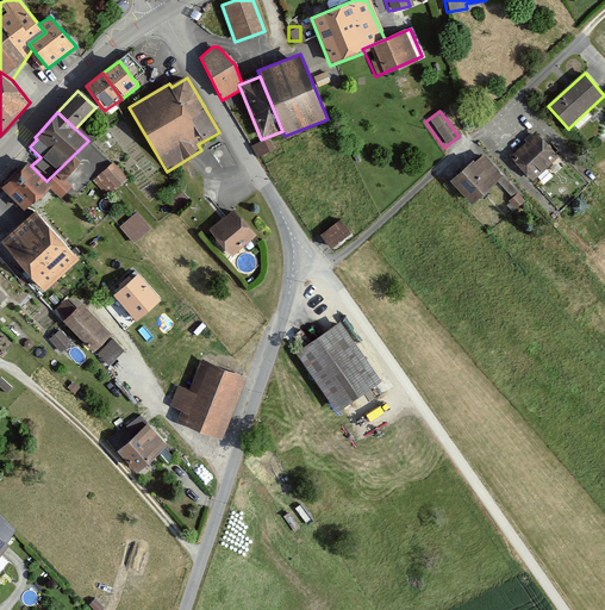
[(507,157),(531,182),(559,157),(536,132),(507,157)]
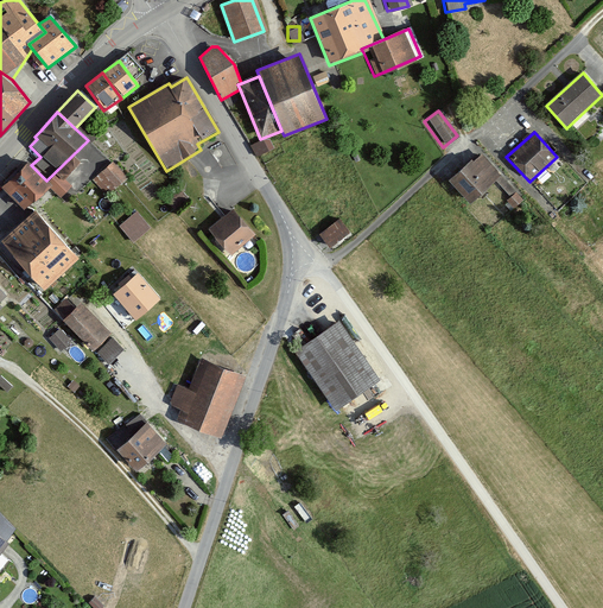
[(469,204),(492,184),(471,162),(449,181),(469,204)]
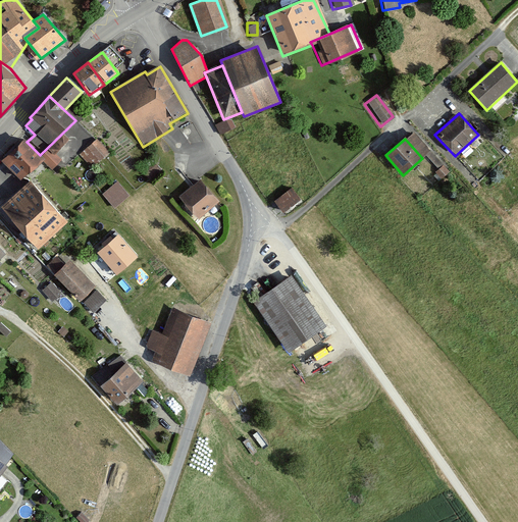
[(105,155),(94,140),(75,154),(87,169),(105,155)]
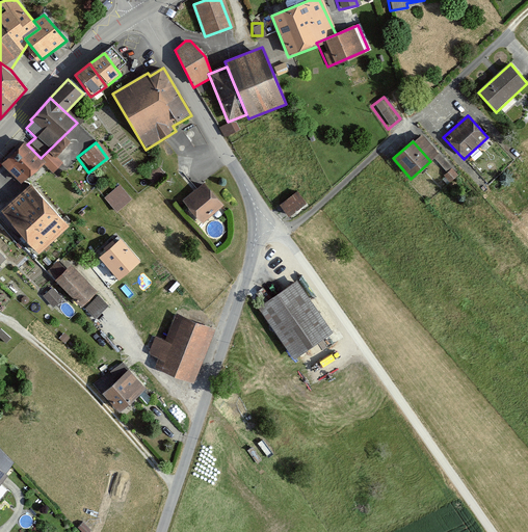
[(42,167),(24,144),(1,162),(20,185),(42,167)]
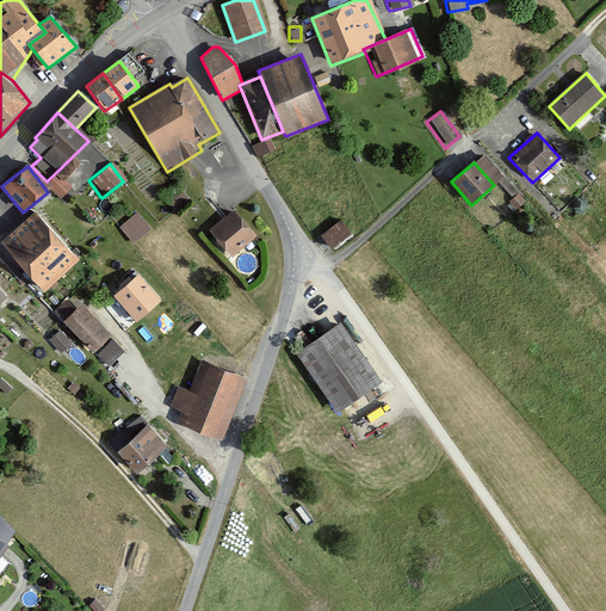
[(57,199),(69,190),(60,176),(47,186),(57,199)]
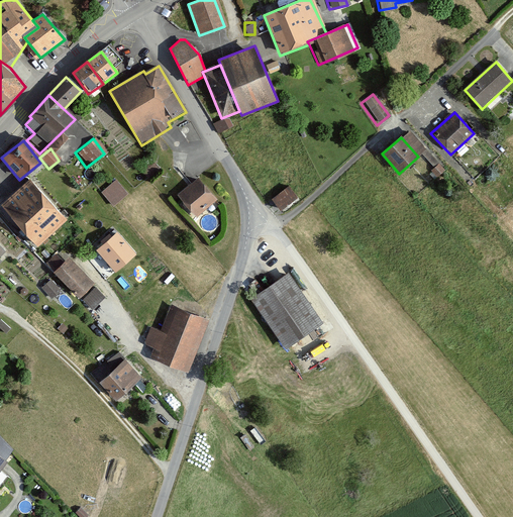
[(0,205),(36,245),(67,219),(30,178),(0,205)]
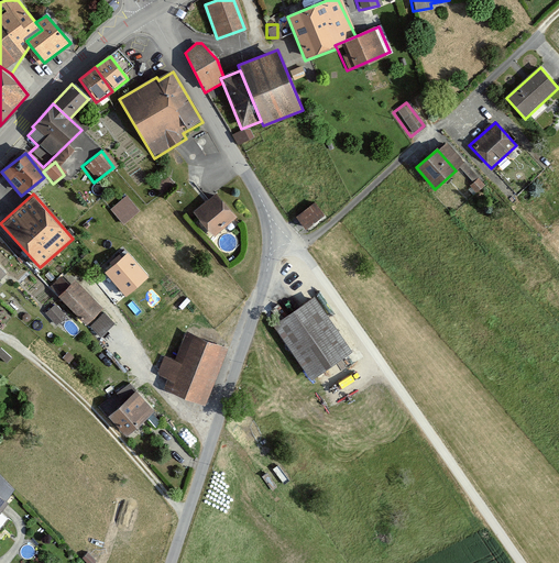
[(194,213),(214,236),(237,218),(217,194),(194,213)]
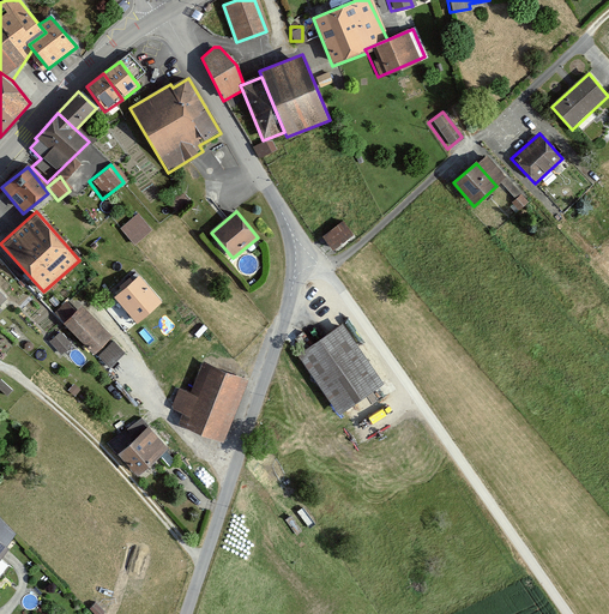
[(134,212),(116,228),(132,246),(150,230),(134,212)]
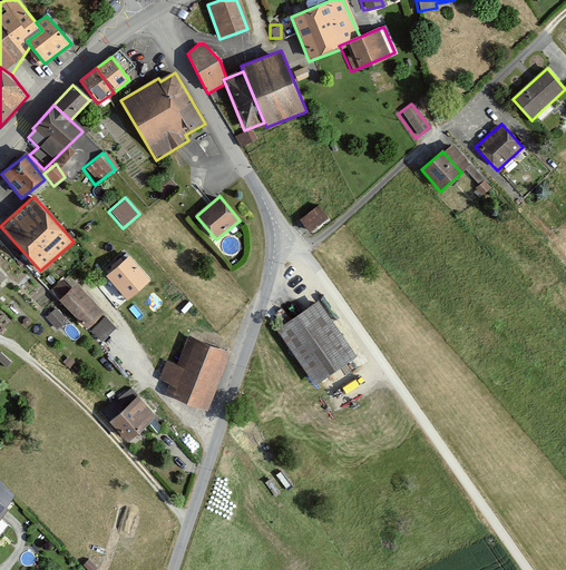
[(305,233),(325,218),(316,206),(296,220),(305,233)]
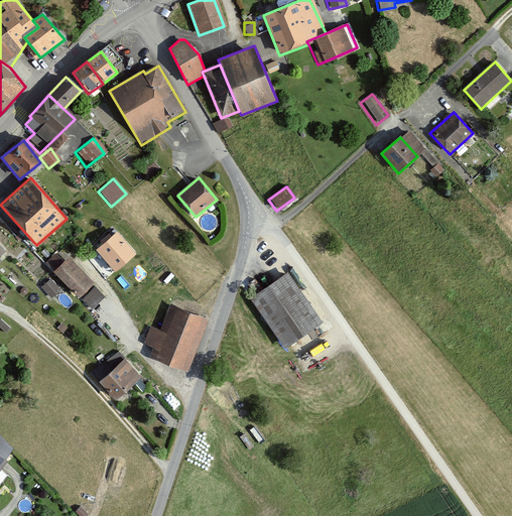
[(134,255),(116,233),(97,249),(115,271),(134,255)]
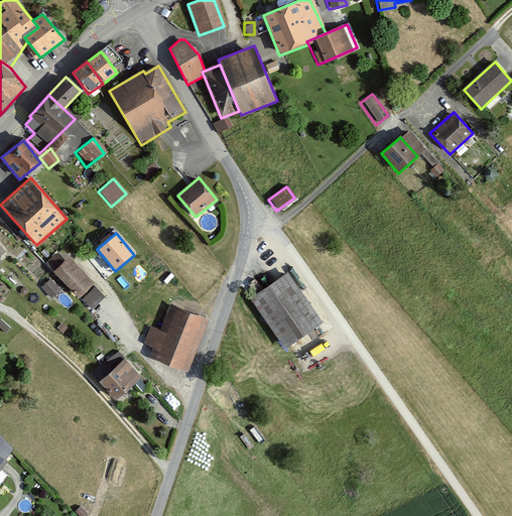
[(62,260),(54,252),(44,262),(52,270),(62,260)]
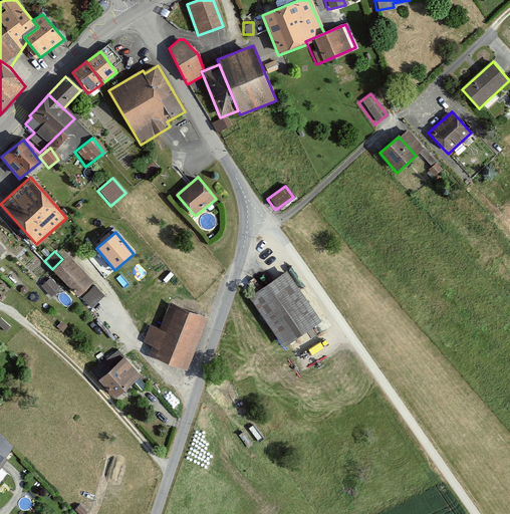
[(78,296),(92,282),(66,256),(53,270),(78,296)]
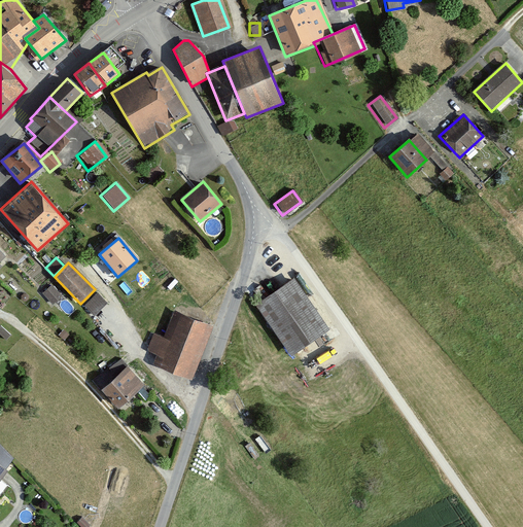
[(328,329),(293,279),(257,304),(292,354),(328,329)]
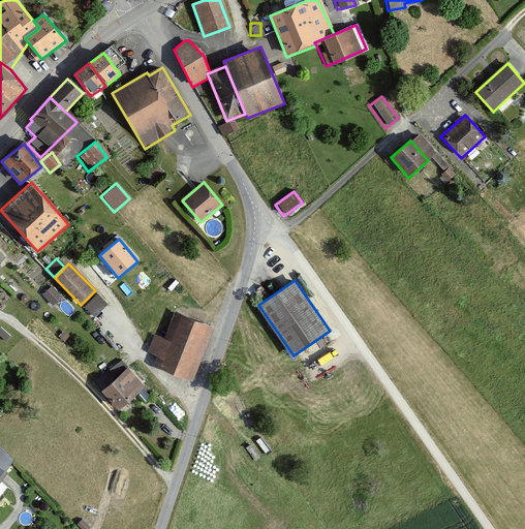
[(51,305),(60,297),(50,285),(41,293),(51,305)]
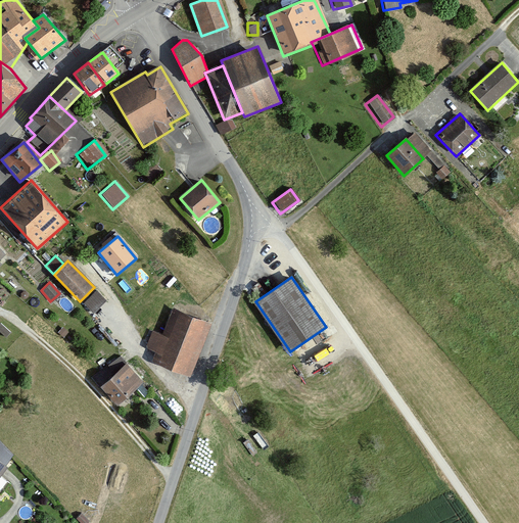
[(91,313),(104,300),(94,290),(82,303),(91,313)]
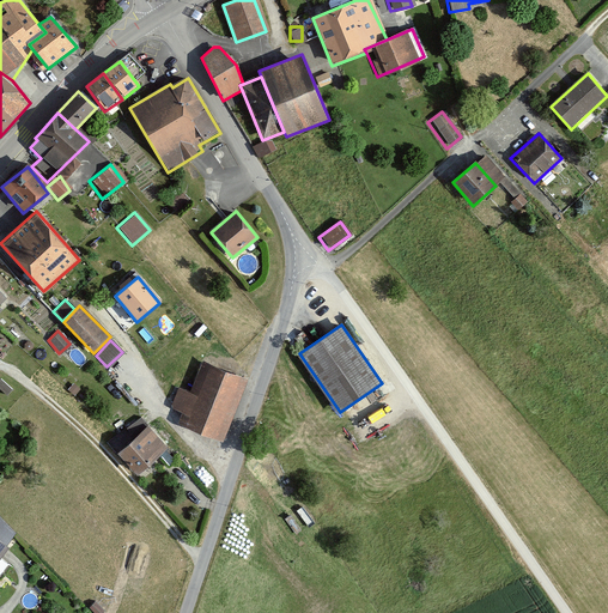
[(189,393),(176,387),(169,407),(182,412),(177,425),(223,442),(245,378),(200,362),(189,393)]
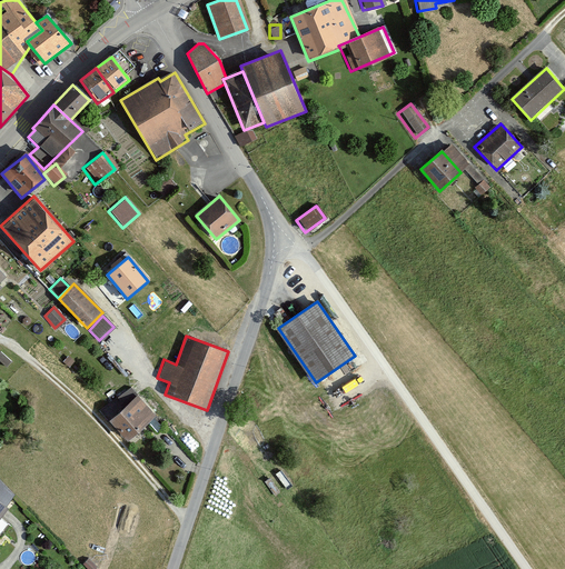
[(129,442),(155,417),(135,398),(109,423),(129,442)]
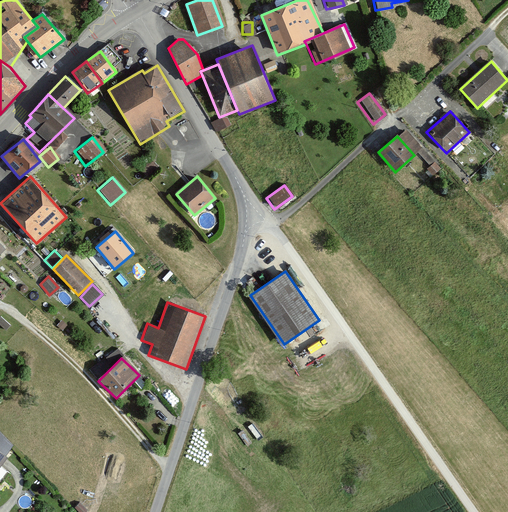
[(77,496),(71,507),(80,511),(84,511),(90,500),(95,503),(100,493),(85,485),(79,497),(77,496)]
